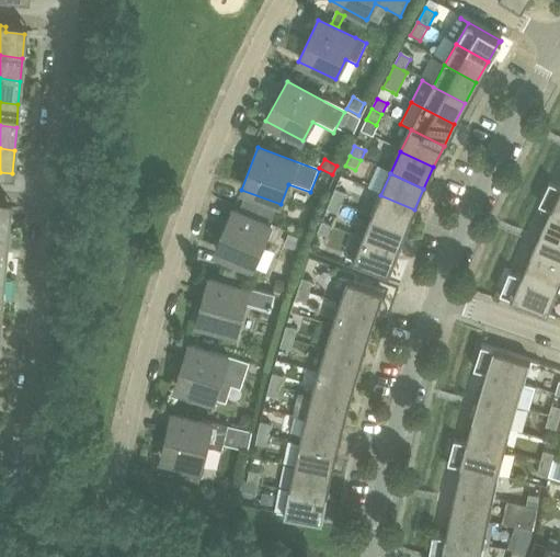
[(559,189),(549,184),(538,206),(550,213),(551,213),(559,216),(559,189)]
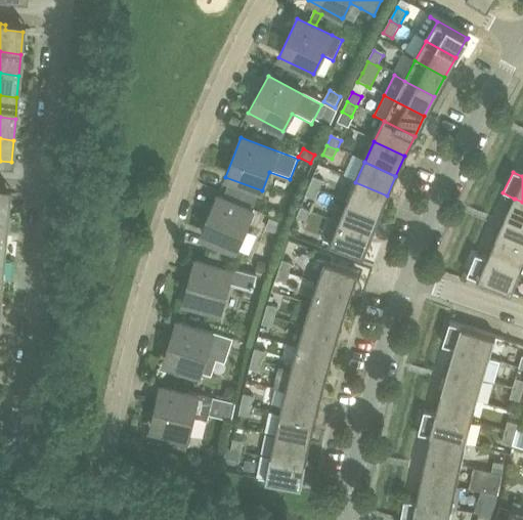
[(312,178),(308,188),(318,192),(322,182),(312,178)]
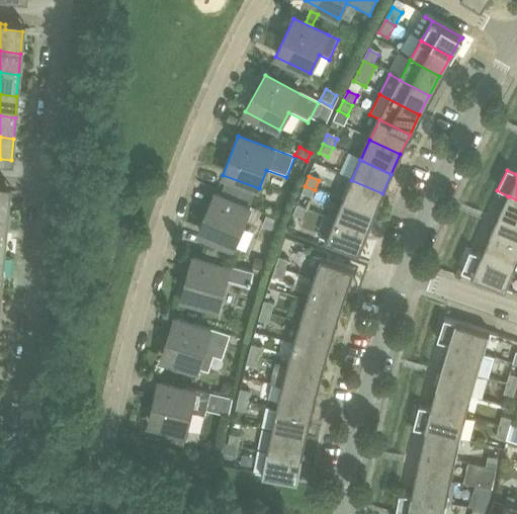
[(351,180),(343,201),(373,213),(382,193),(351,180)]
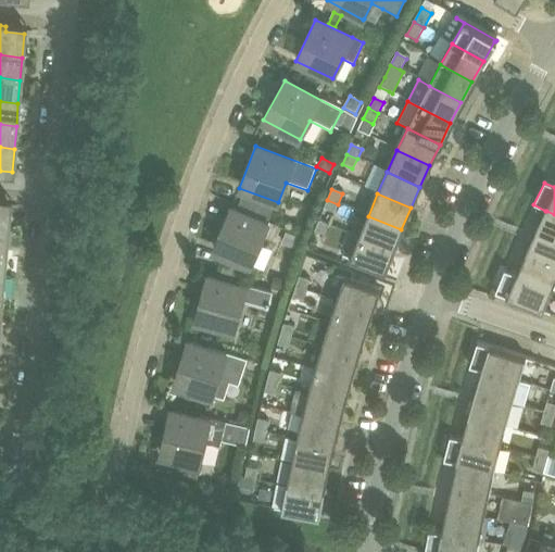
[(333,214),(338,204),(327,200),(324,210),(333,214)]
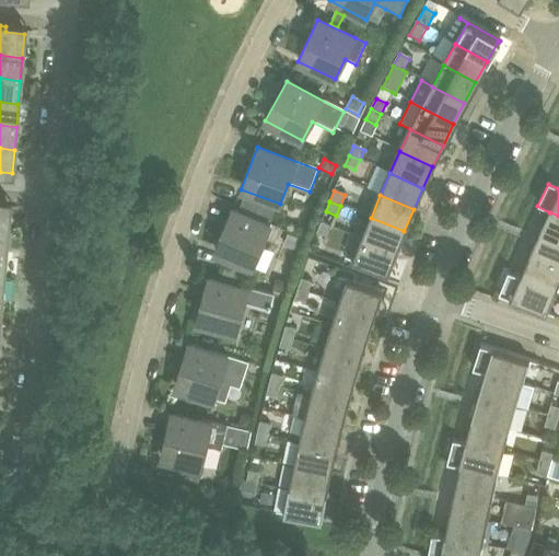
[(0,232),(7,233),(9,210),(0,208),(0,232)]
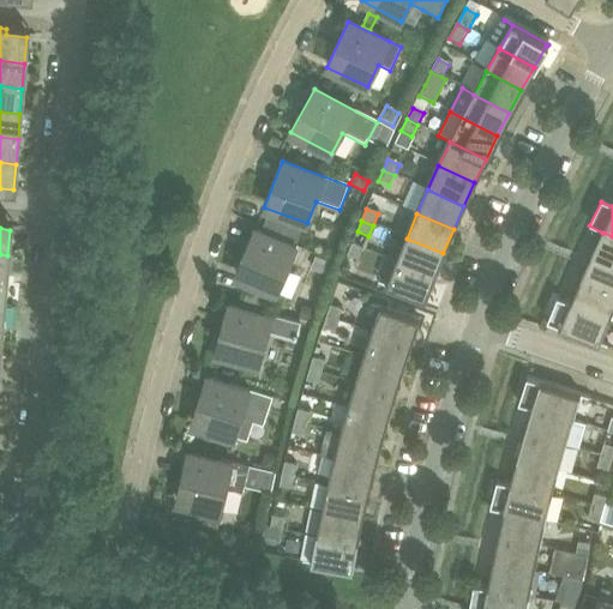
[(296,248),(254,230),(235,276),(276,294),(296,248)]
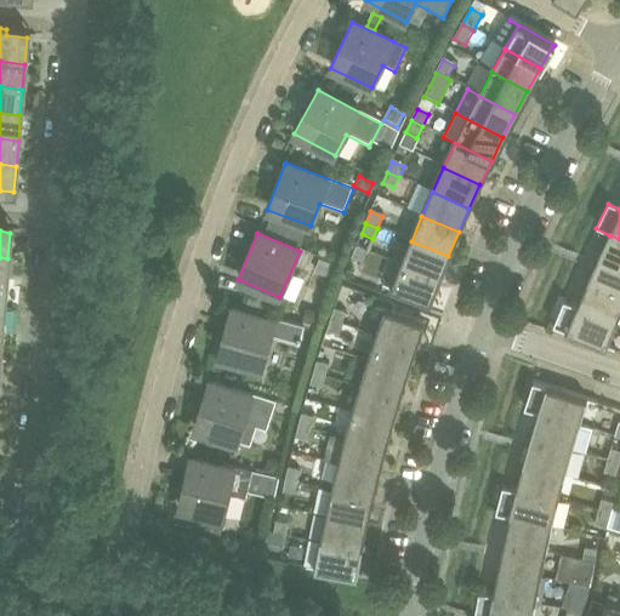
[(619,239),(610,235),(609,235),(598,260),(619,268),(619,239)]
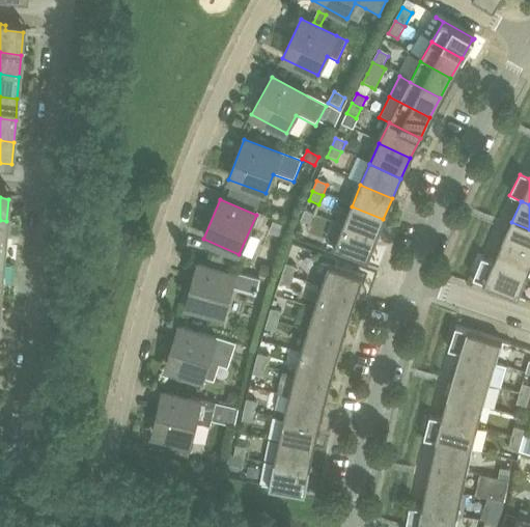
[(374,240),(383,219),(352,206),(342,227),(374,240)]
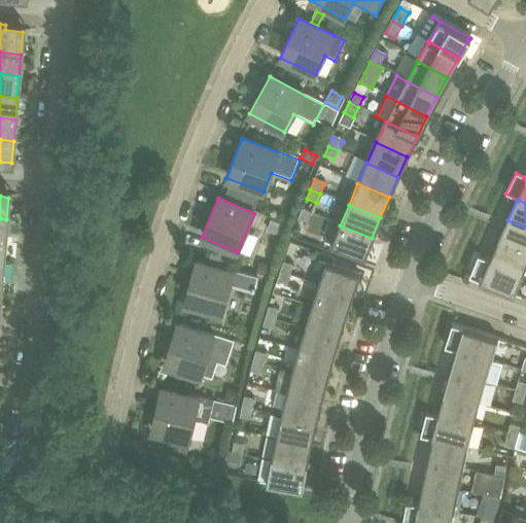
[(311,215),(302,211),(297,220),(308,224),(311,215)]
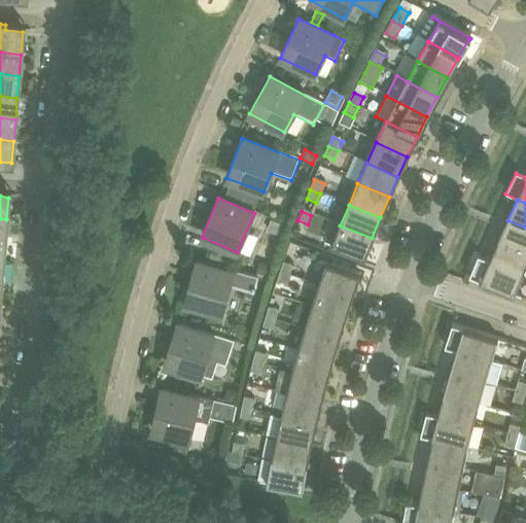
[(525,252),(525,228),(507,220),(498,241),(525,252)]
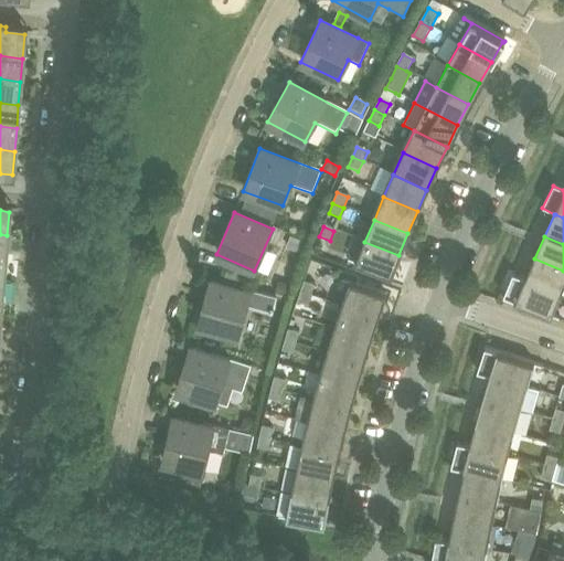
[(289,239),(285,250),(300,256),(305,245),(289,239)]
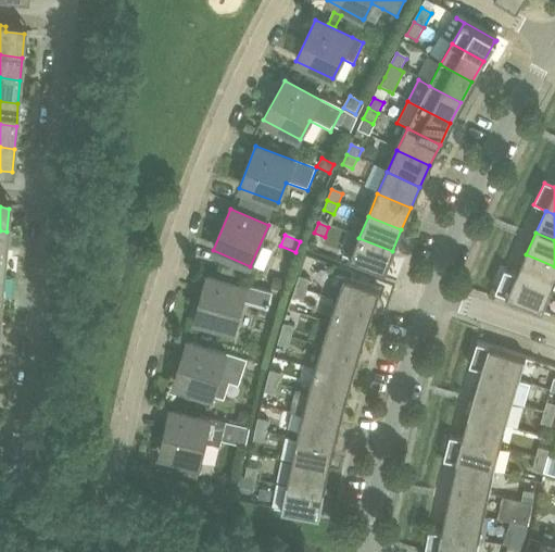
[(392,251),(358,238),(351,260),(342,256),(342,258),(385,274),(385,273),(392,251)]
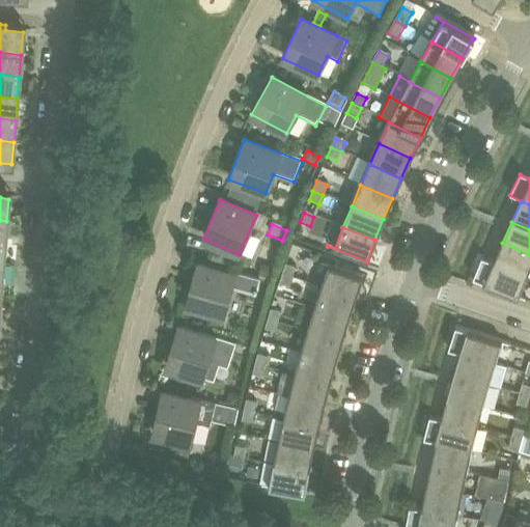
[(494,264),(525,277),(529,266),(529,254),(502,243),(494,264)]
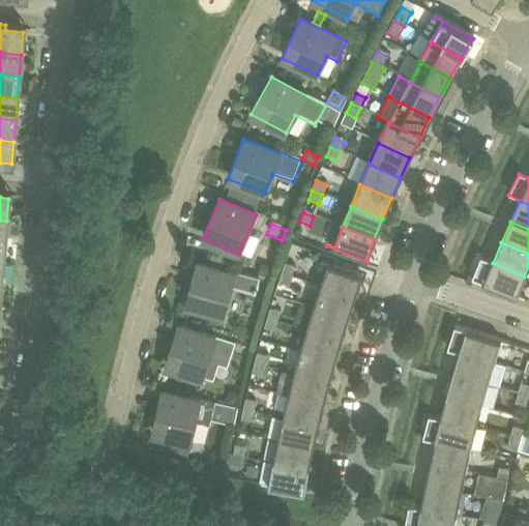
[(516,297),(524,276),(493,263),(480,258),(471,280),(524,301),(524,300),(516,297)]
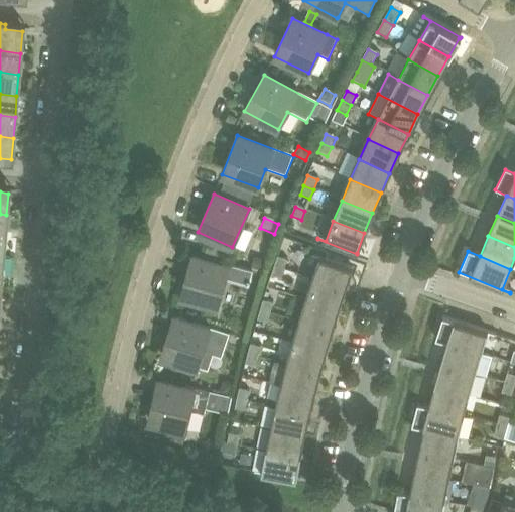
[(218,307),(225,281),(248,287),(252,272),(229,266),(191,256),(180,297),(218,307)]
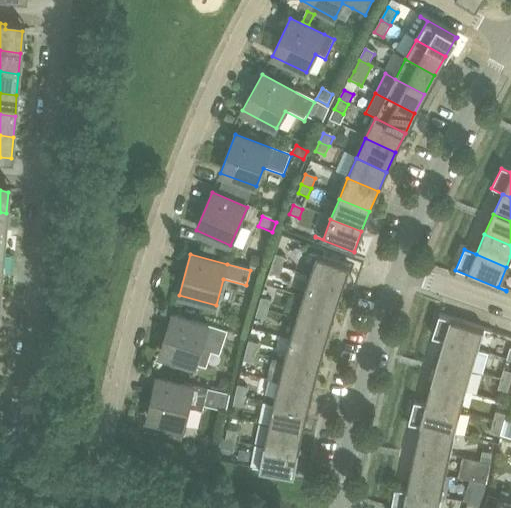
[(317,258),(310,278),(341,289),(348,269),(349,269),(349,268),(309,254),(309,255),(317,258)]
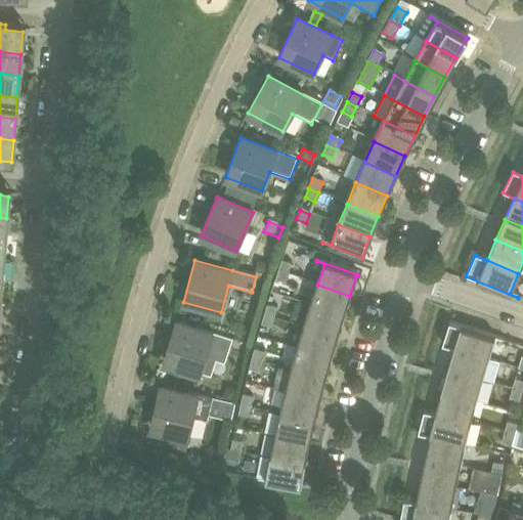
[(271,266),(257,262),(254,273),(268,277),(271,266)]
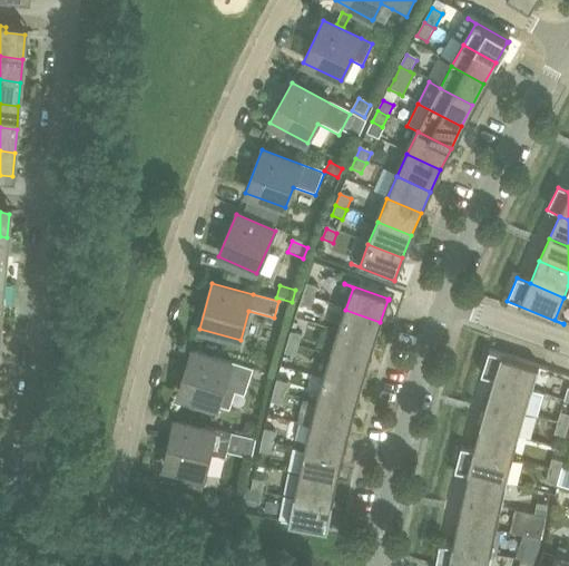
[(306,285),(303,295),(313,300),(316,289),(306,285)]
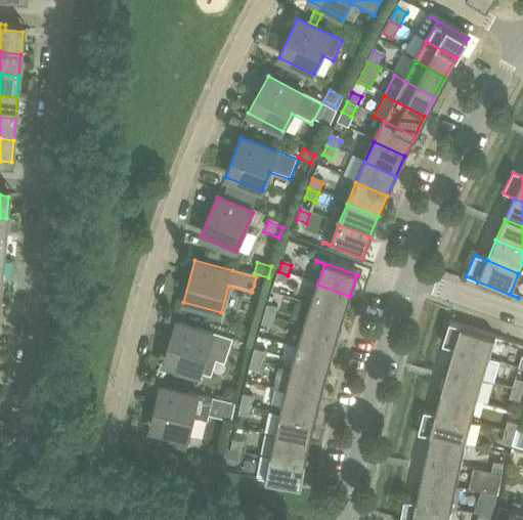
[(288,275),(278,271),(274,282),(285,285),(288,275)]
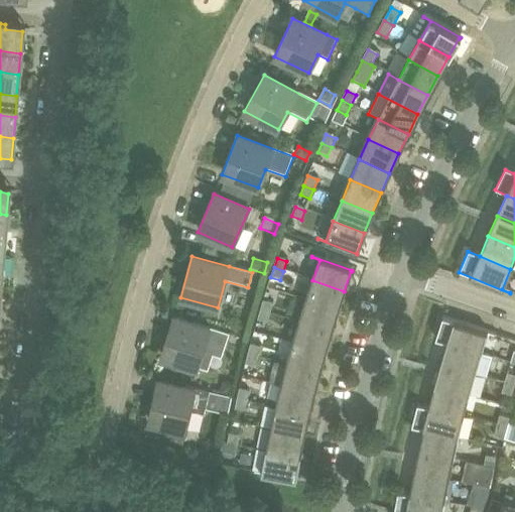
[(312,280),(305,301),(337,311),(344,291),(312,280)]
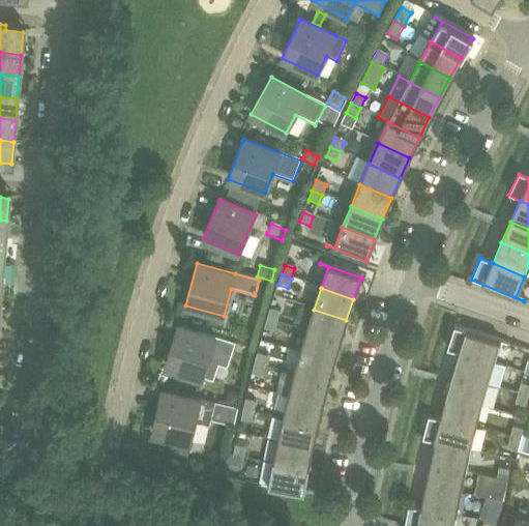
[(267,320),(277,323),(280,313),(270,310),(267,320)]
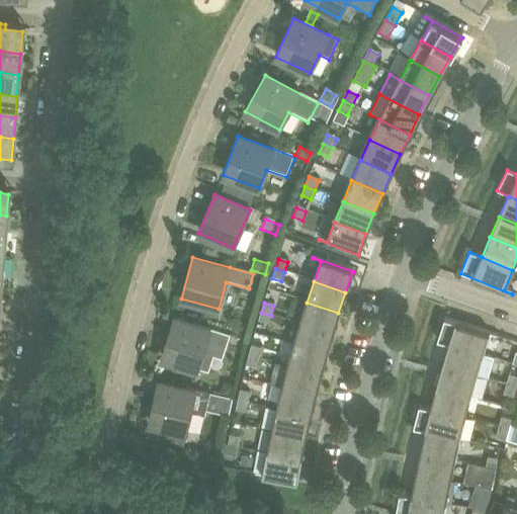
[(338,313),(307,303),(299,324),(332,334),(338,313)]
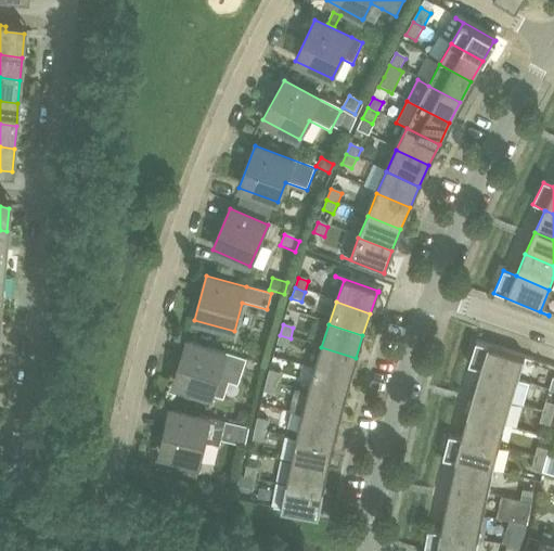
[(287,348),(291,338),(280,335),(277,345),(287,348)]
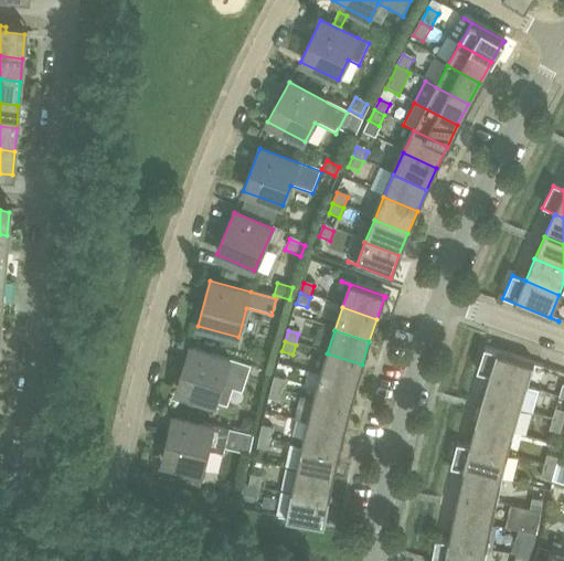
[(176,392),(215,405),(227,409),(233,391),(241,393),(249,368),(230,361),(190,348),(176,392)]
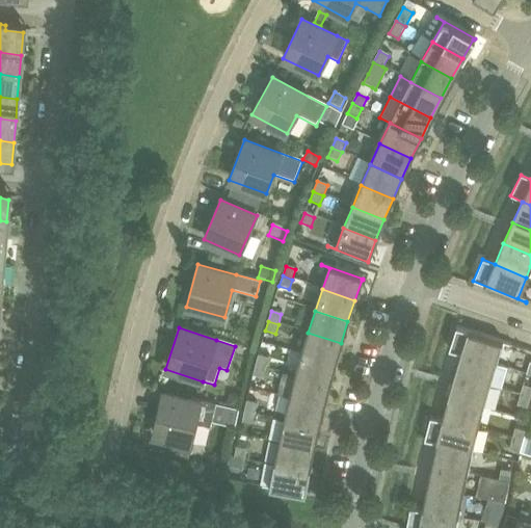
[(448,351),(461,355),(495,366),(501,345),(509,347),(509,346),(455,330),(448,351)]
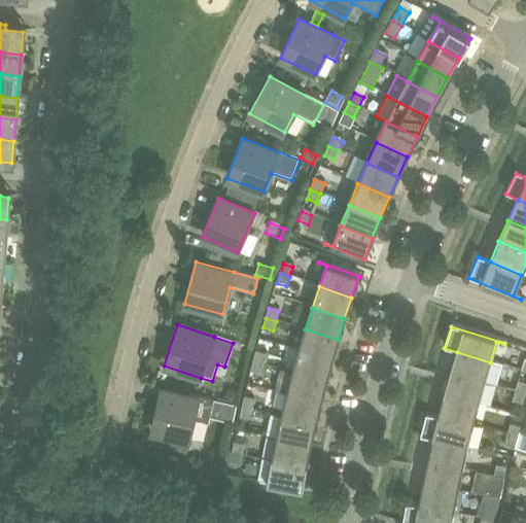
[(331,361),(338,340),(305,329),(299,352),(331,361)]
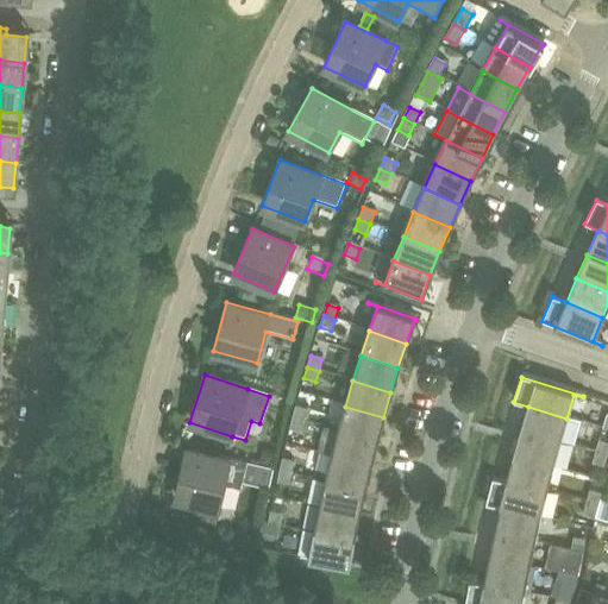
[(345,407),(338,432),(376,441),(383,417),(345,407)]
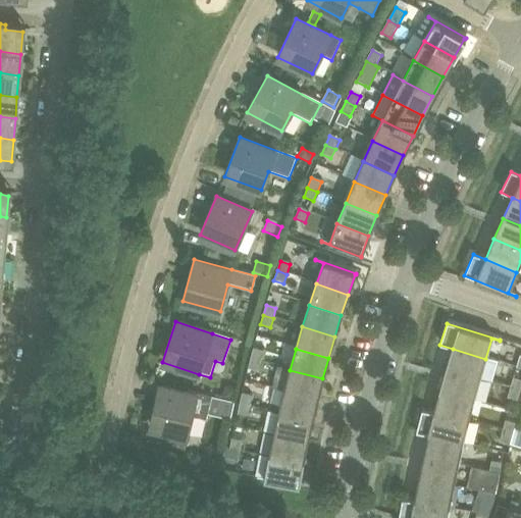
[(446,370),(478,380),(485,359),(453,349),(446,370)]
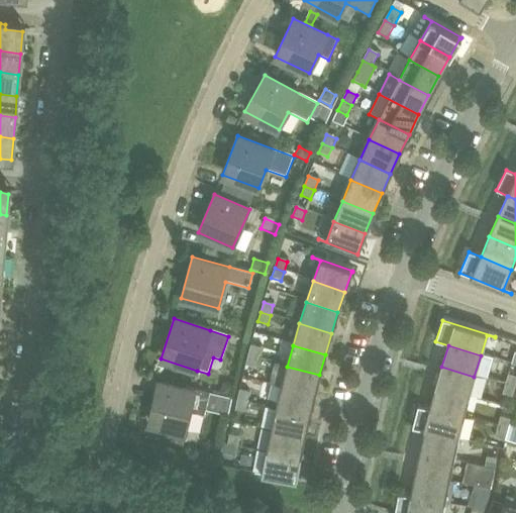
[(250,346),(247,356),(258,358),(261,349),(250,346)]
